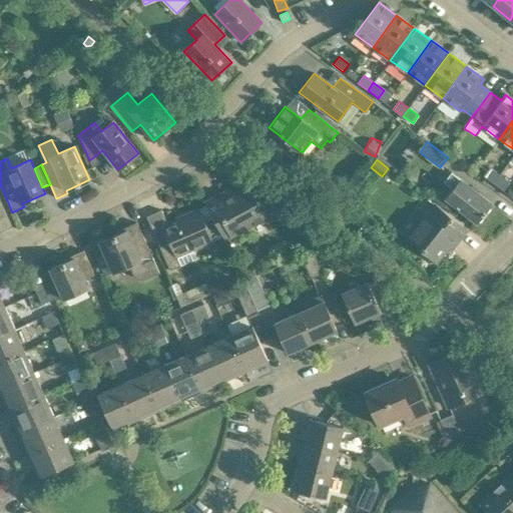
[(494,183),(499,175),(490,169),(484,176),(494,183)]
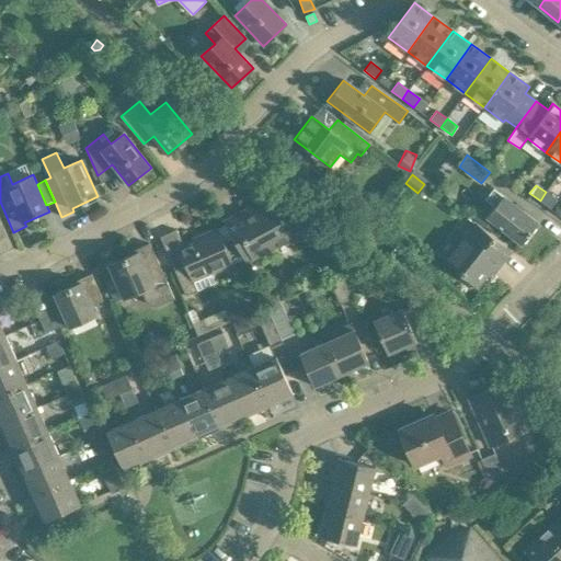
[(522,244),(538,224),(493,189),(485,199),(495,207),(488,217),(522,244)]
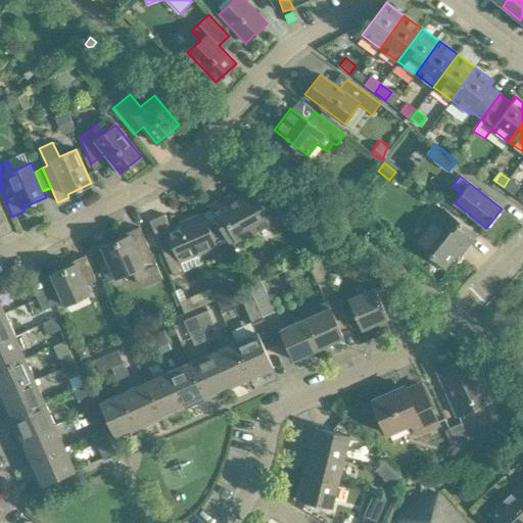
[(519,187),(509,179),(504,187),(513,194),(519,187)]
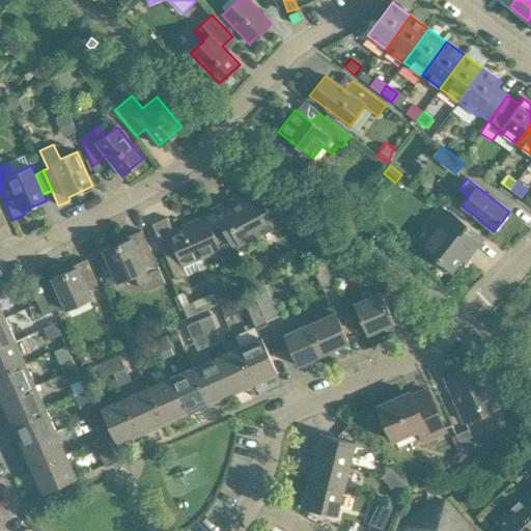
[(213,212),(232,247),(278,223),(260,192),(232,207),(229,201),(213,212)]
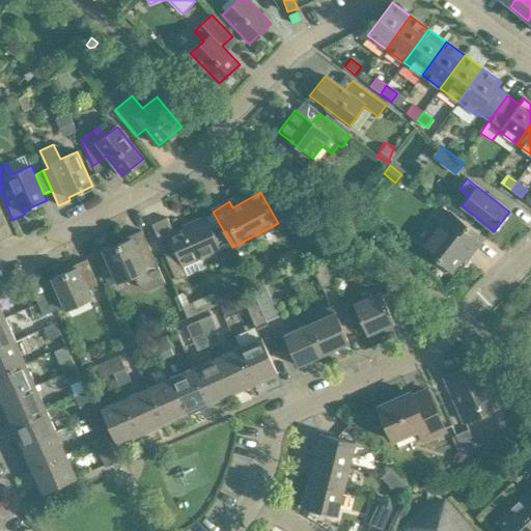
[(0,240),(12,234),(2,212),(0,212),(0,240)]
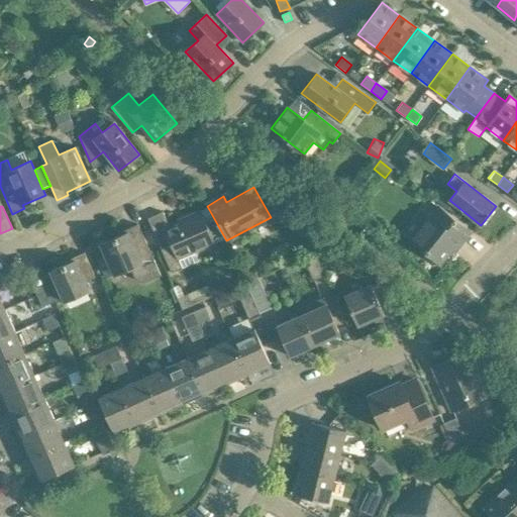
[(470,232),(438,207),(411,240),(440,264),(457,241),(460,244),(470,232)]
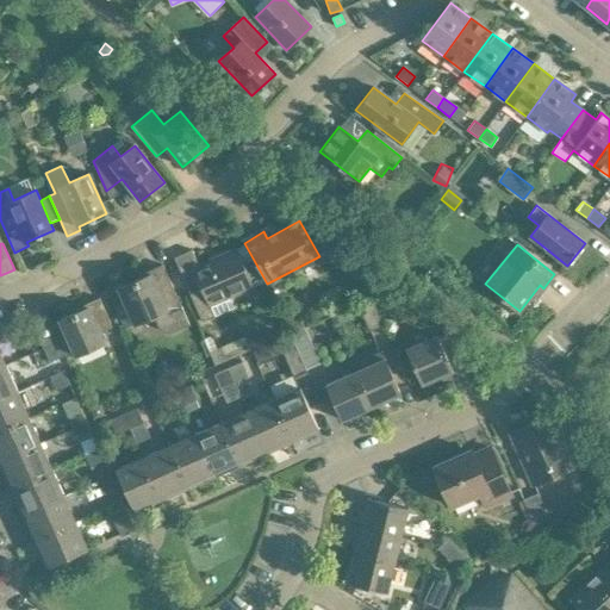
[(174,257),(201,322),(216,315),(211,306),(253,287),(236,249),(221,256),(222,260),(200,269),(192,250),(174,257)]
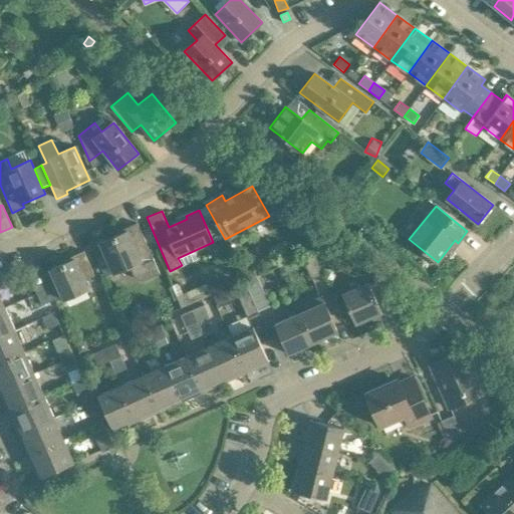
[(113,273),(130,266),(134,276),(136,278),(139,279),(142,280),(147,278),(160,273),(154,260),(137,223),(125,228),(127,231),(99,243),(104,254),(112,272),(113,273)]
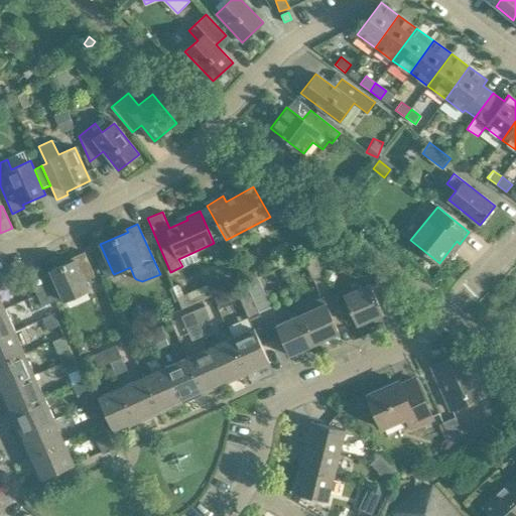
[(314,251),(302,256),(312,280),(325,274),(314,251)]
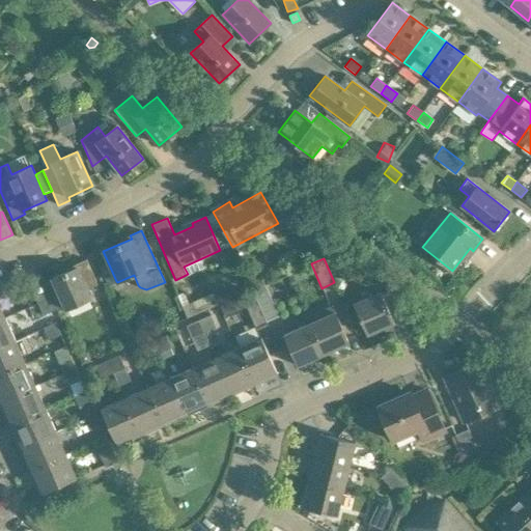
[(53,280),(63,303),(65,309),(91,298),(87,289),(98,285),(86,259),(75,264),(77,268),(52,279),(53,280)]
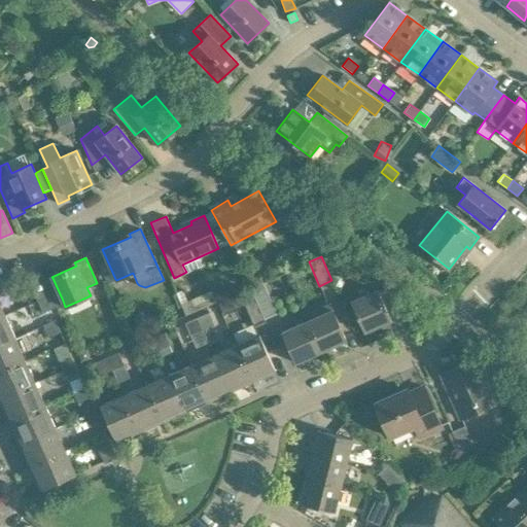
[(107,260),(99,265),(107,283),(115,279),(107,260)]
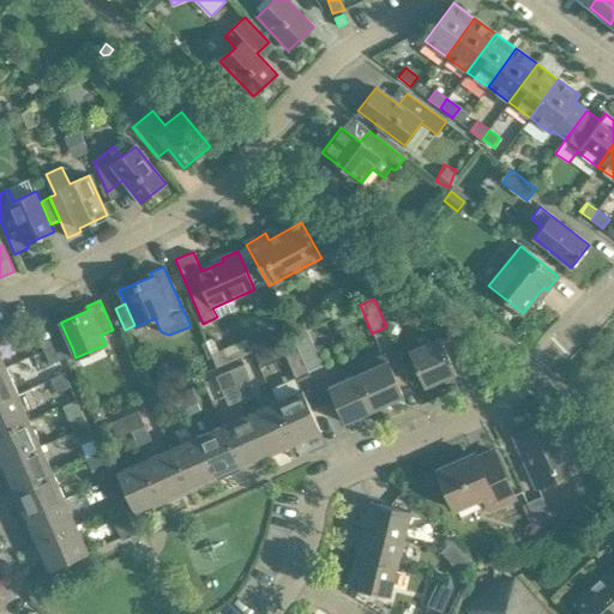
[(32,324),(43,350),(59,344),(53,329),(47,317),(32,324)]
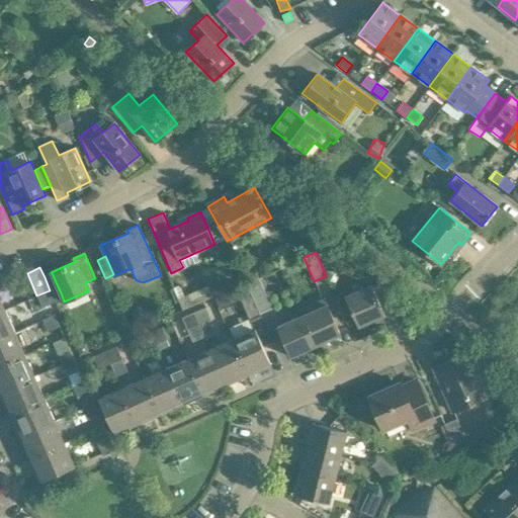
[(54,298),(62,295),(52,273),(45,277),(50,290),(54,298)]
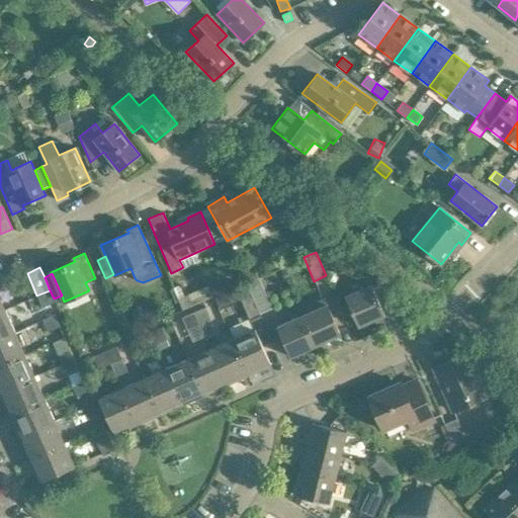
[(251,294),(260,314),(272,309),(258,277),(246,283),(251,294)]
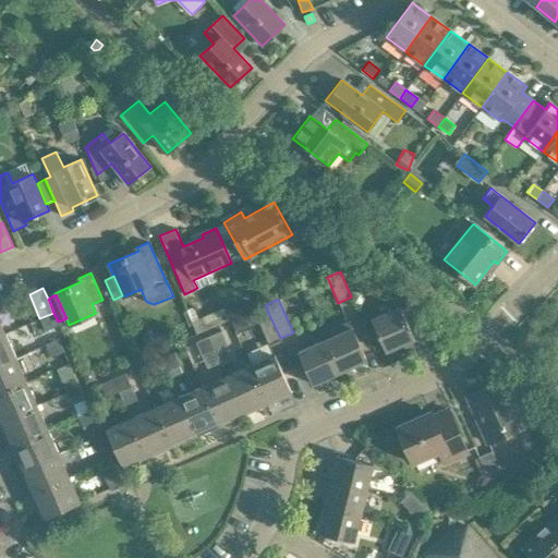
[(399,307),(372,319),(386,351),(413,339),(411,335),(424,329),(413,304),(400,310),(399,307)]
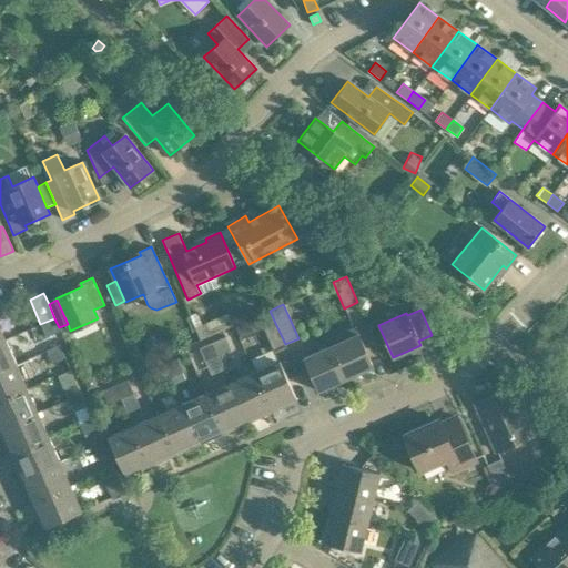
[(275,323),(270,311),(256,316),(262,328),(263,328),(275,323)]
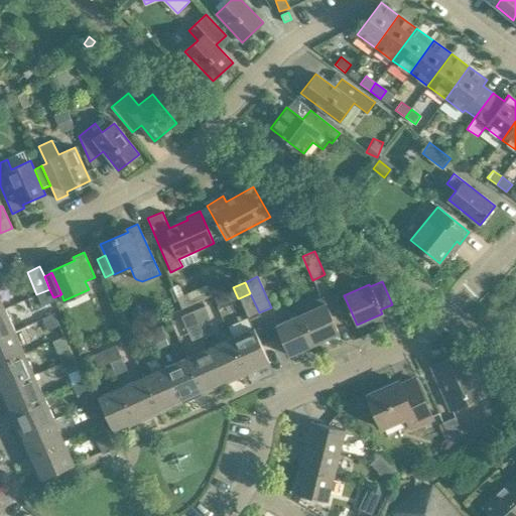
[(53,297),(49,289),(36,294),(42,306),(54,300),(53,297)]
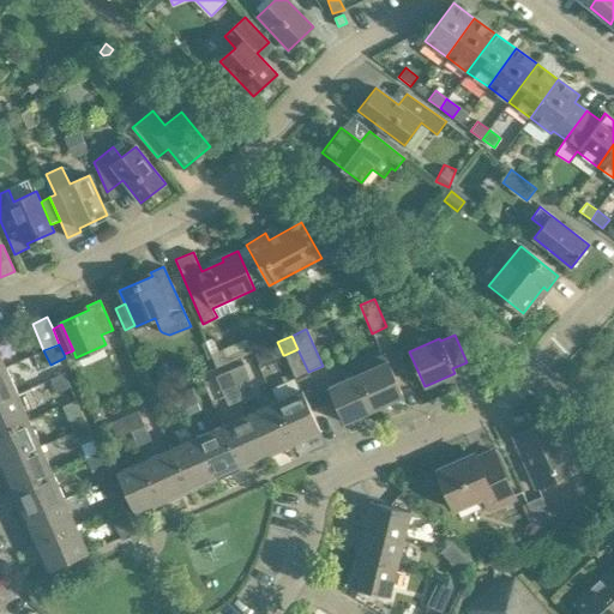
[(298,349),(284,355),(296,381),(309,377),(308,372),(298,349)]
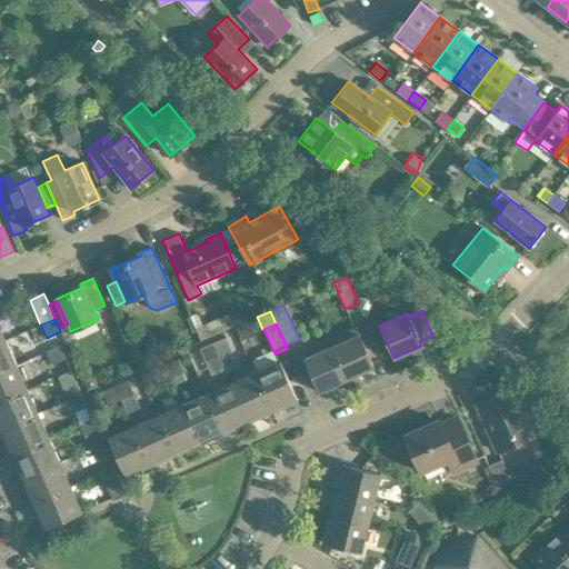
[(356,328),(329,340),(346,379),(373,367),(356,328)]
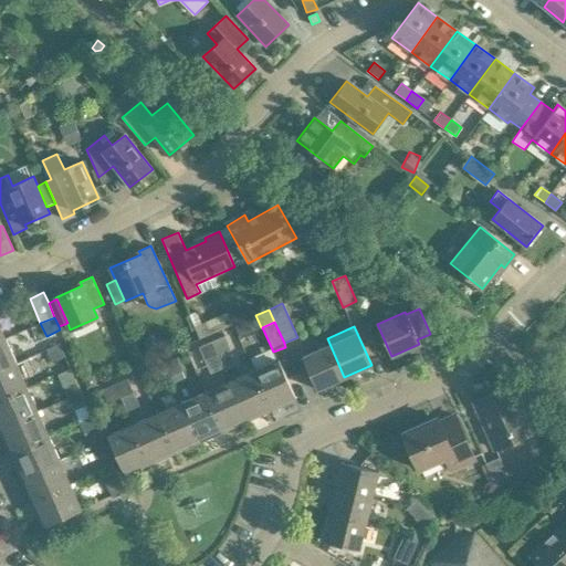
[(224,336),(211,342),(217,355),(230,348),(224,336)]
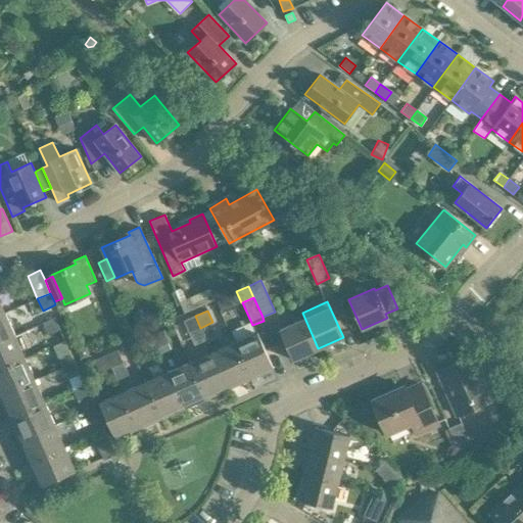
[(318,348),(302,313),(301,313),(303,319),(279,329),(293,360),(318,348)]
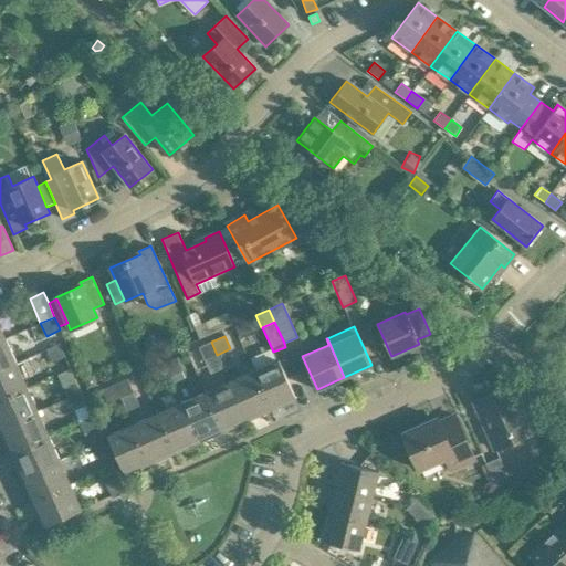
[(0,369),(16,363),(6,339),(0,341),(0,369)]
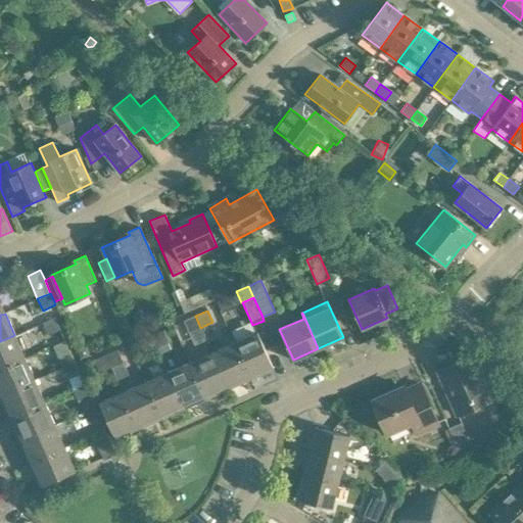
[(200,328),(195,316),(184,321),(189,333),(200,328)]
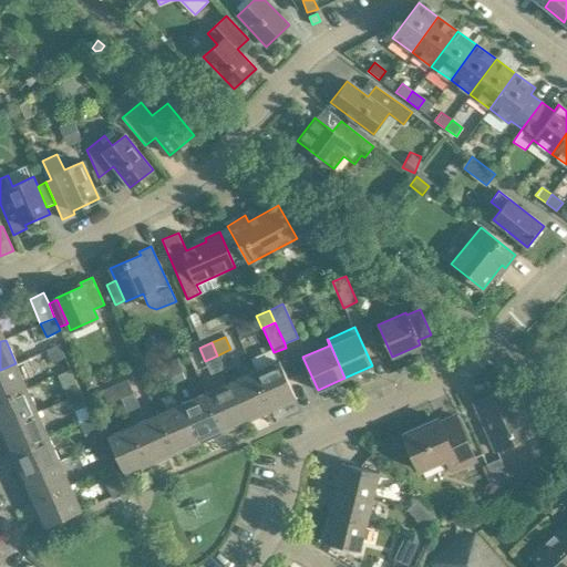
[(65,358),(60,344),(47,350),(52,363),(65,358)]
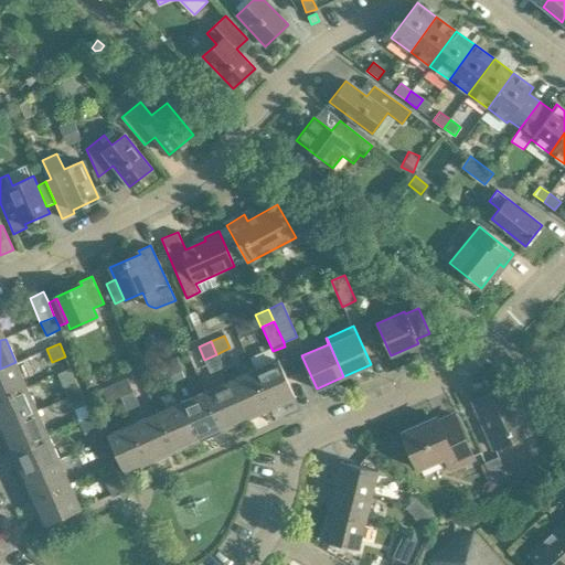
[(176,356),(162,362),(169,375),(181,370),(176,356)]
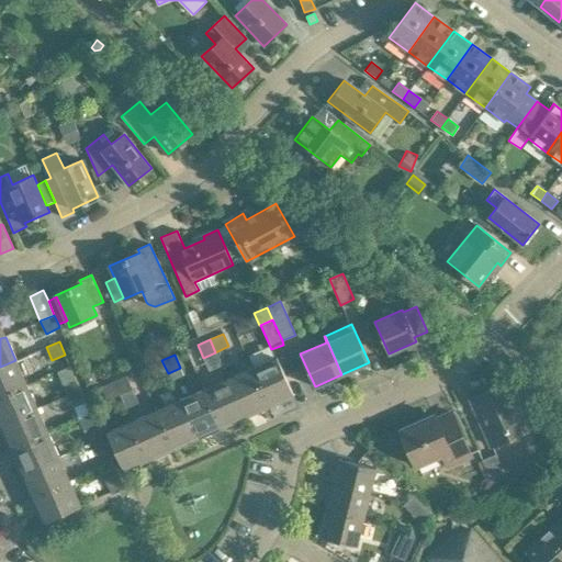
[(277,357),(251,368),(269,407),(294,396),(277,357)]
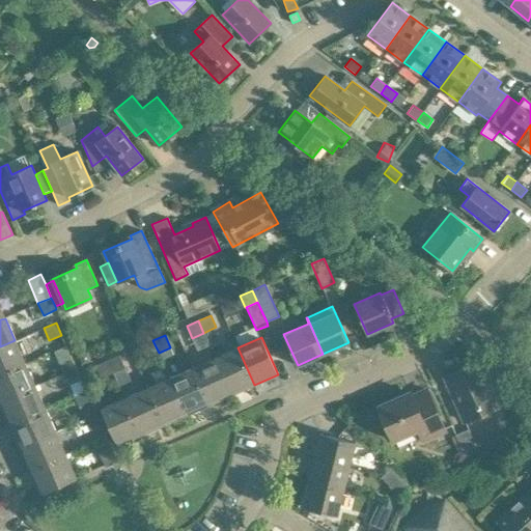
[(0,373),(25,363),(15,340),(0,346),(0,373)]
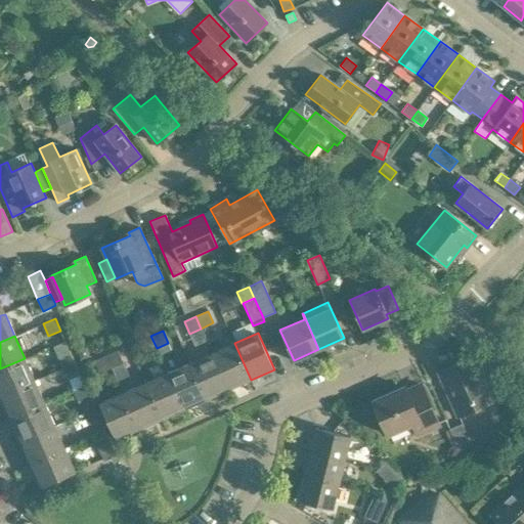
[(157,348),(150,336),(139,341),(144,353),(157,348)]
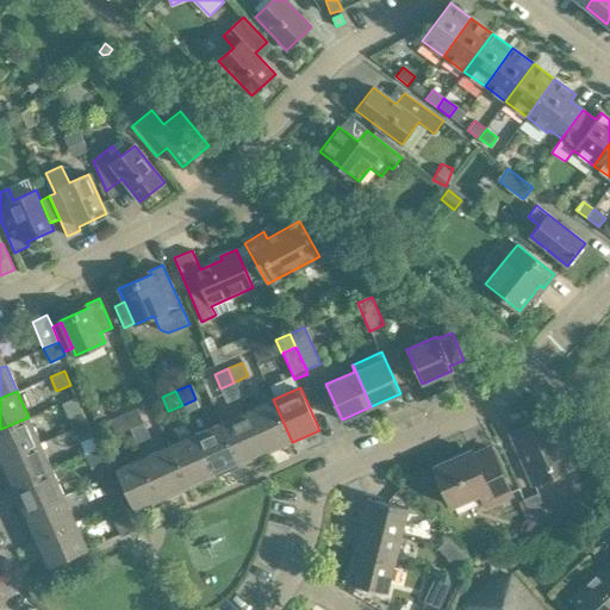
[(292,442),(273,399),(247,411),(266,454),(292,442)]
